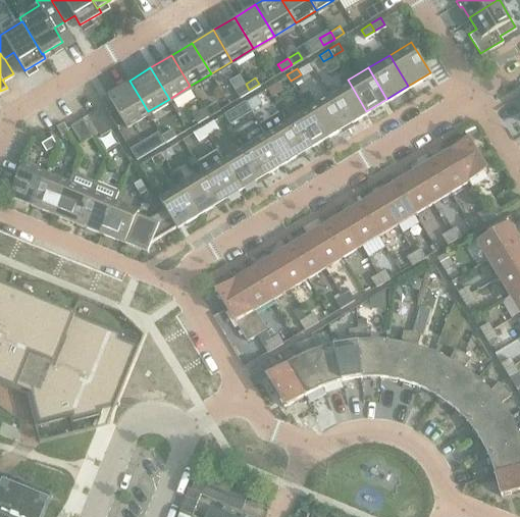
[(326,93),(345,123),(366,111),(348,80),(326,93)]
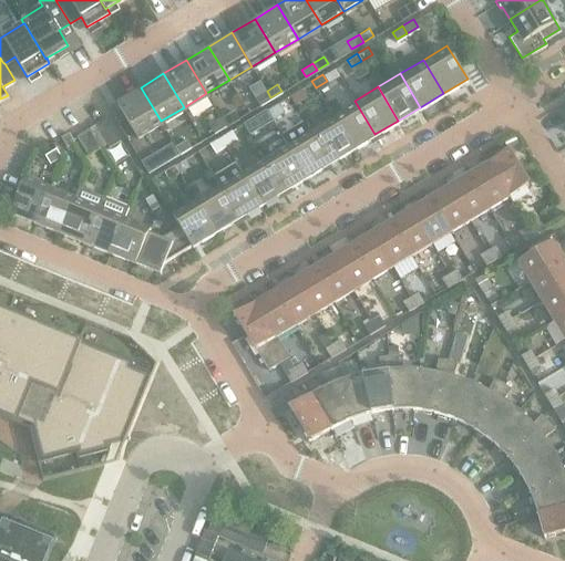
[(161,121),(141,87),(116,102),(136,135),(161,121)]
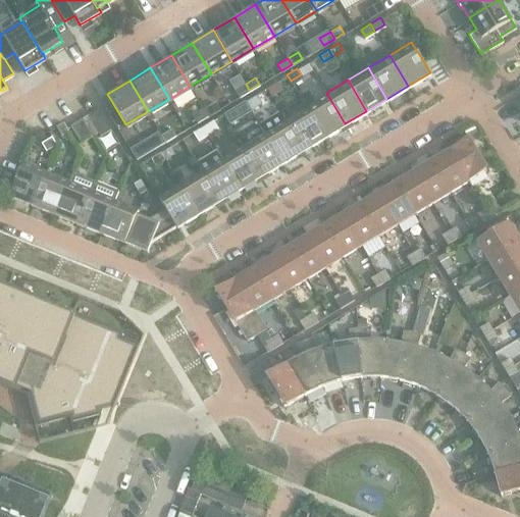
[(249,90),(246,84),(236,90),(240,96),(249,90)]
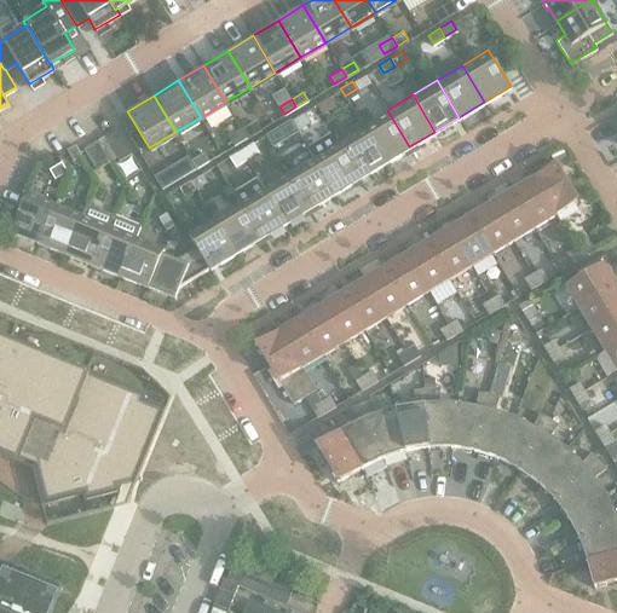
[(362,125),(385,162),(409,146),(387,110),(362,125)]
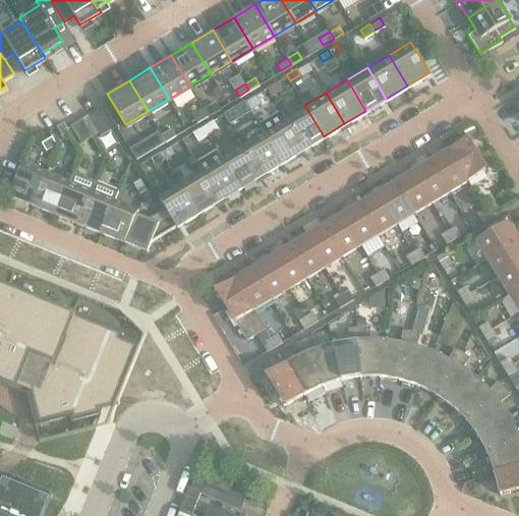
[(324,136),(304,105),(284,118),(302,149),(324,136)]
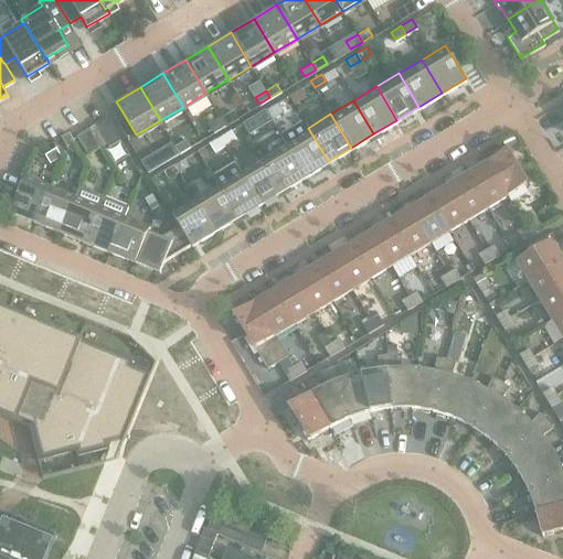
[(94,122),(108,144),(119,138),(105,115),(94,122)]
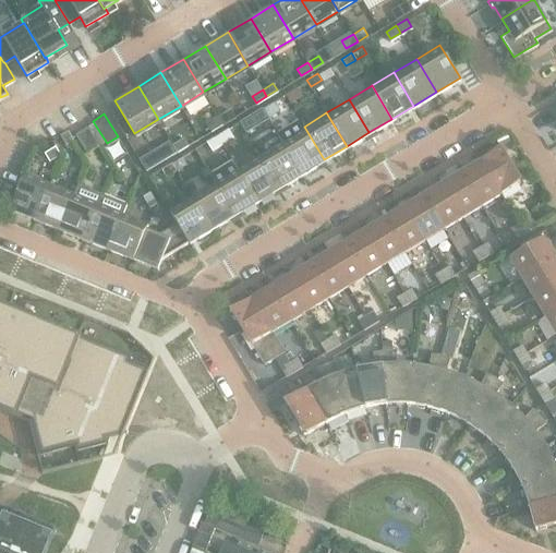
[(282,140),(281,140),(302,173),(324,159),(304,127),(303,127),(299,118),(277,131),(282,140)]
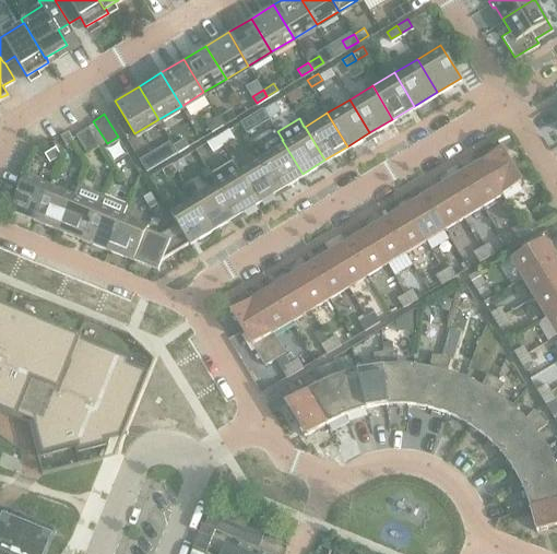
[(75,133),(86,151),(99,143),(89,125),(75,133)]
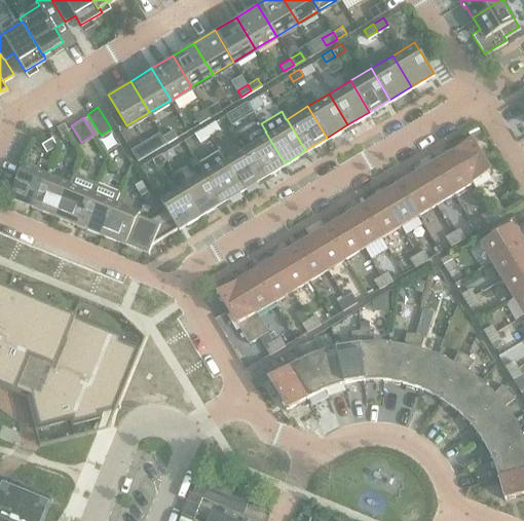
[(204,125),(209,133),(219,127),(215,120),(204,125)]
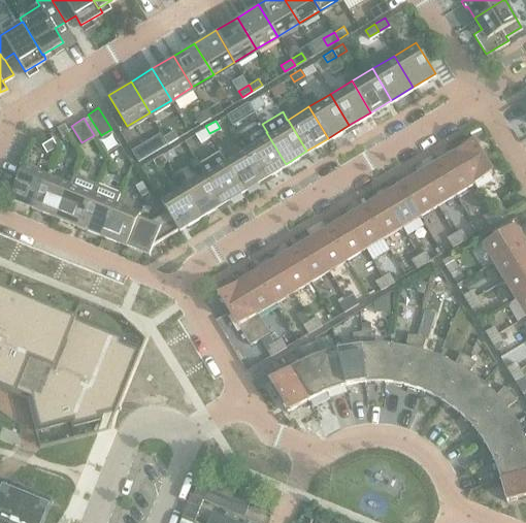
[(57,127),(62,135),(69,131),(64,122),(57,127)]
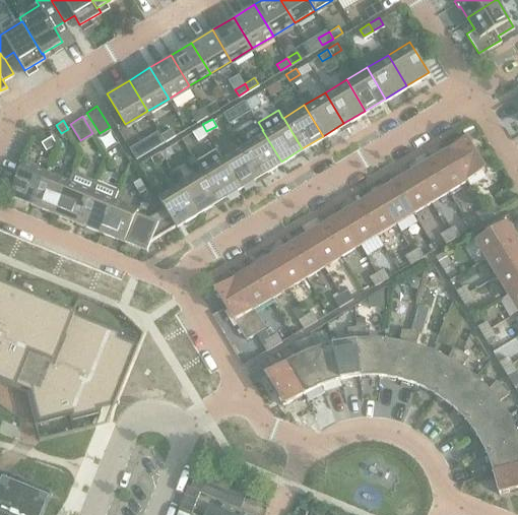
[(206,131),(202,124),(192,130),(196,137),(206,131)]
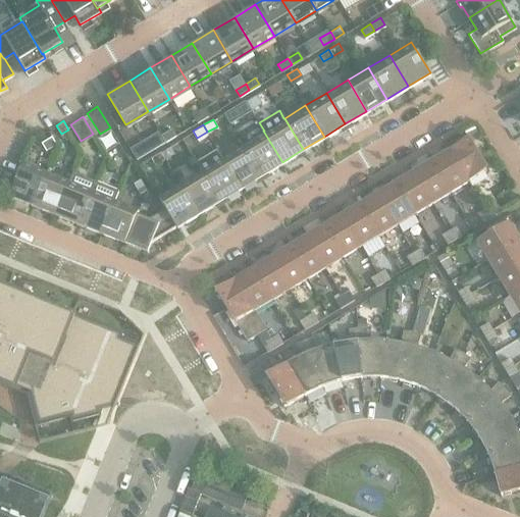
[(161,134),(165,141),(175,135),(171,127),(161,134)]
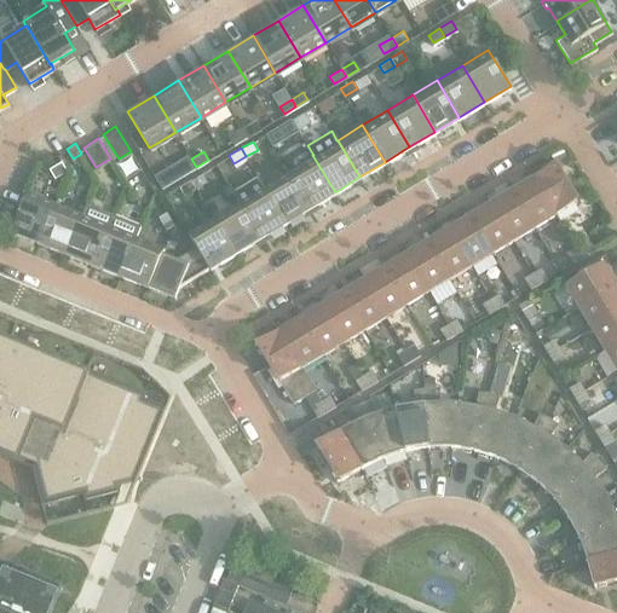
[(196,167),(191,158),(188,154),(155,173),(163,186),(196,167)]
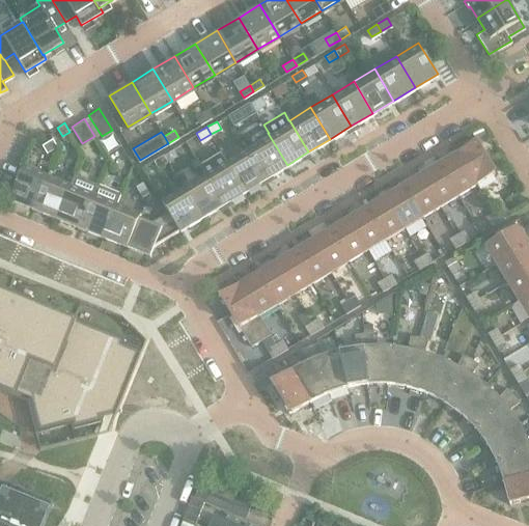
[(268,133),(247,145),(266,177),(287,165),(268,133)]
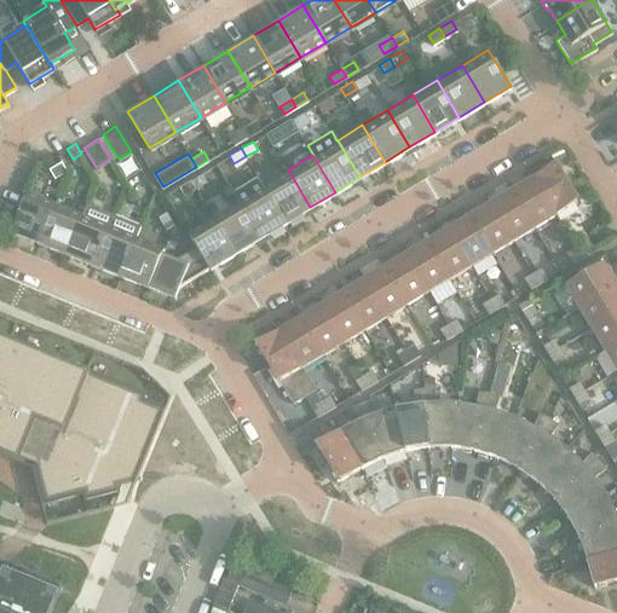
[(61,160),(48,167),(55,177),(65,169),(61,160)]
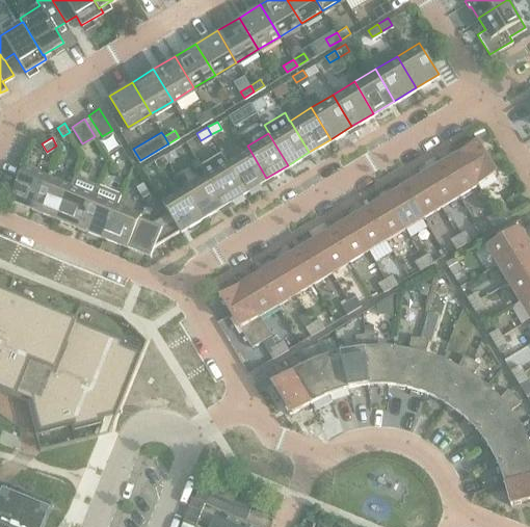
[(456,151),(476,183),(495,173),(476,140),(478,139),(477,138),(456,151)]
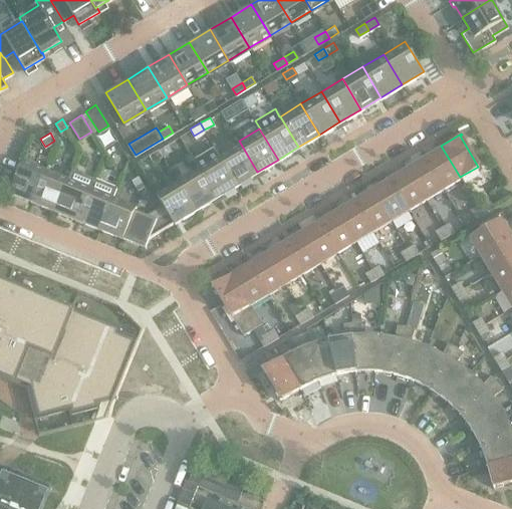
[(218,154),(236,184),(257,172),(239,141),(218,154)]
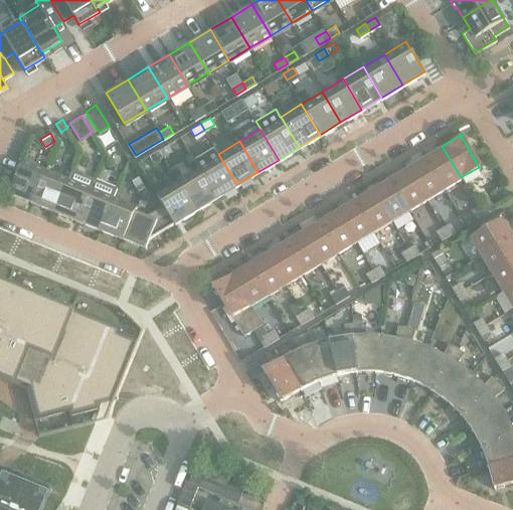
[(442,146),(424,157),(444,188),(461,177),(442,146)]
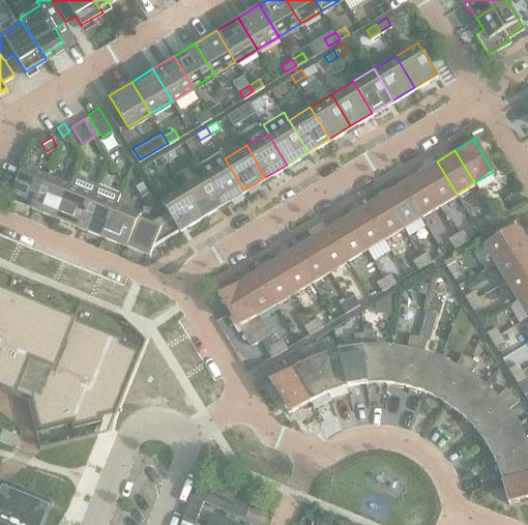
[(153,159),(157,166),(168,159),(164,152),(153,159)]
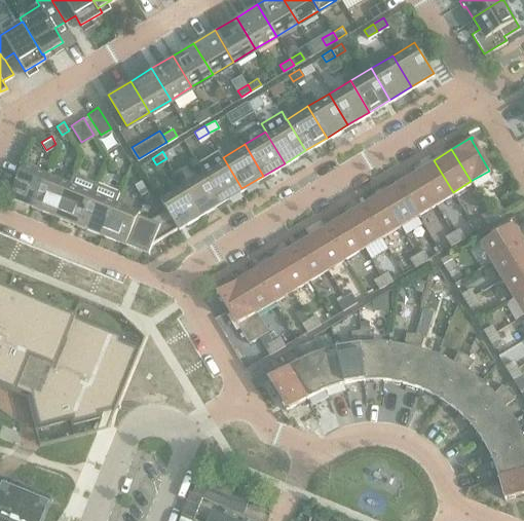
[(202,170),(221,201),(241,188),(223,157),(202,170)]
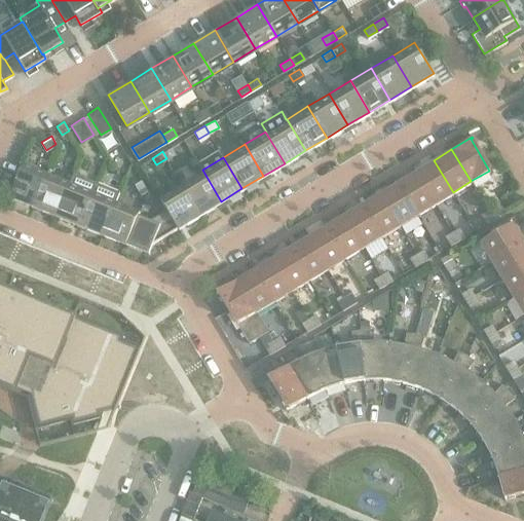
[(415,171),(435,203),(453,192),(434,160),(415,171)]
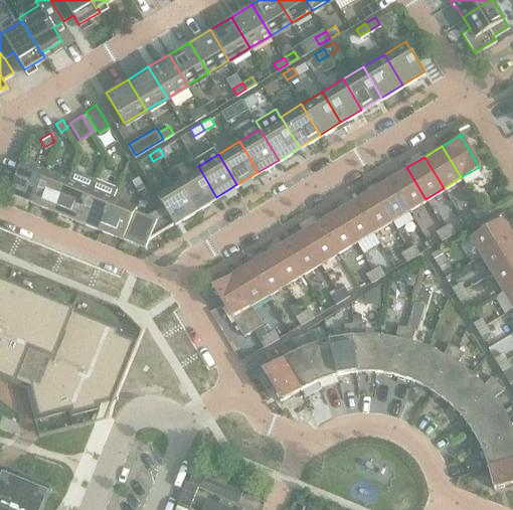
[(8,191),(31,201),(45,168),(22,158),(8,191)]
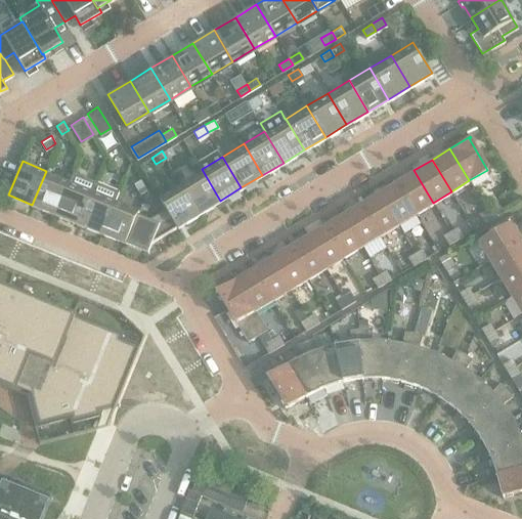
[(202,169),(180,182),(199,213),(220,201),(202,169)]
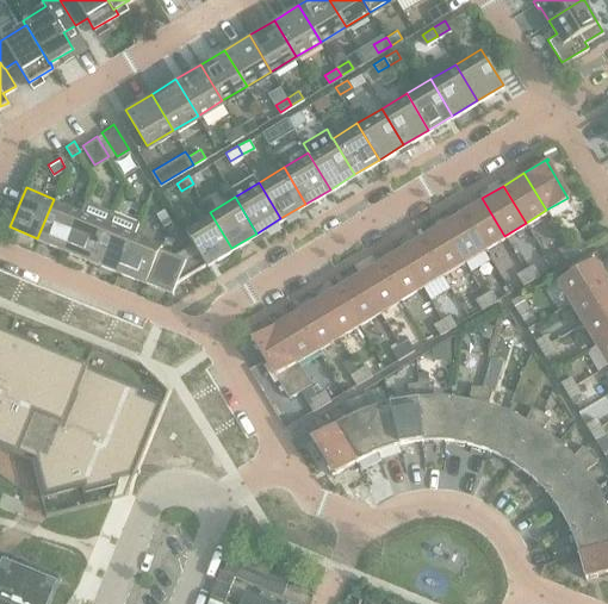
[(482,198),(461,211),(484,248),(504,236),(482,198)]
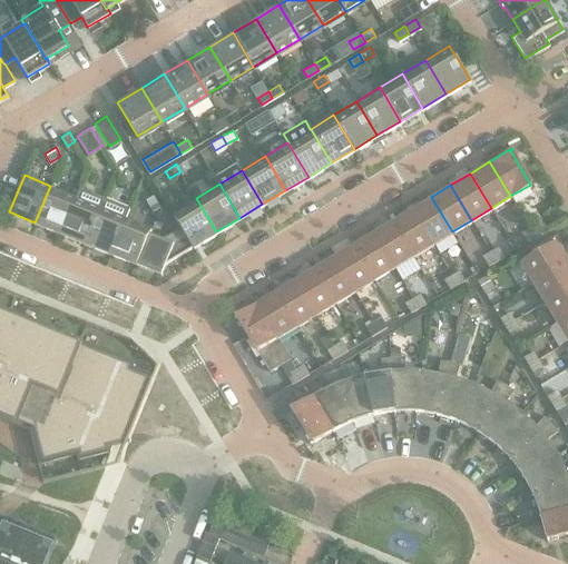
[(50,186),(35,223),(59,233),(75,196),(50,186)]
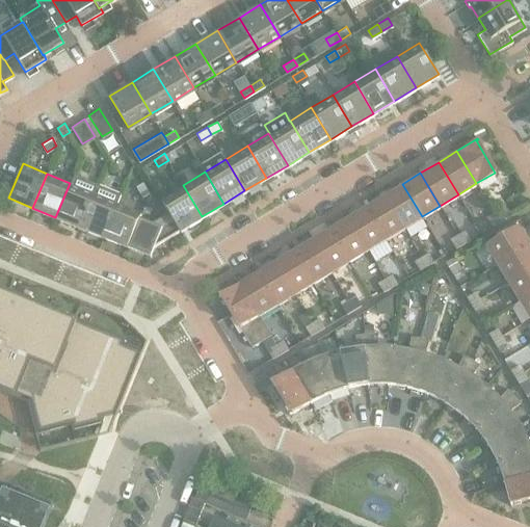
[(55,217),(78,227),(97,183),(74,174),(70,183),(55,217)]
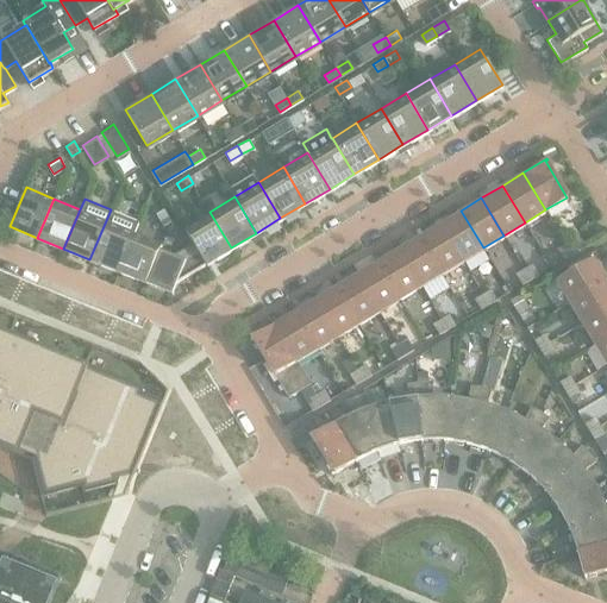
[(156,212),(163,224),(170,220),(163,208),(156,212)]
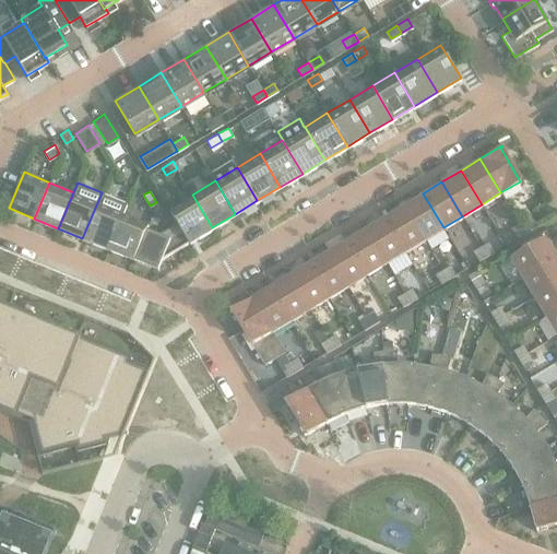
[(107,247),(122,212),(126,202),(102,192),(82,238),(107,247)]
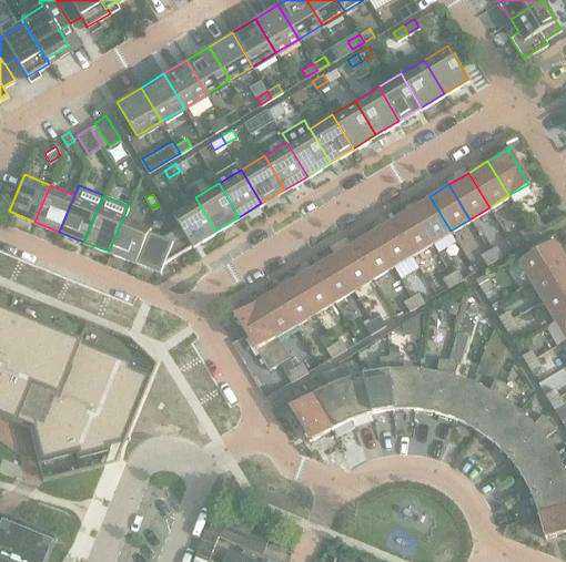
[(411,207),(431,242),(451,231),(430,196),(411,207)]
